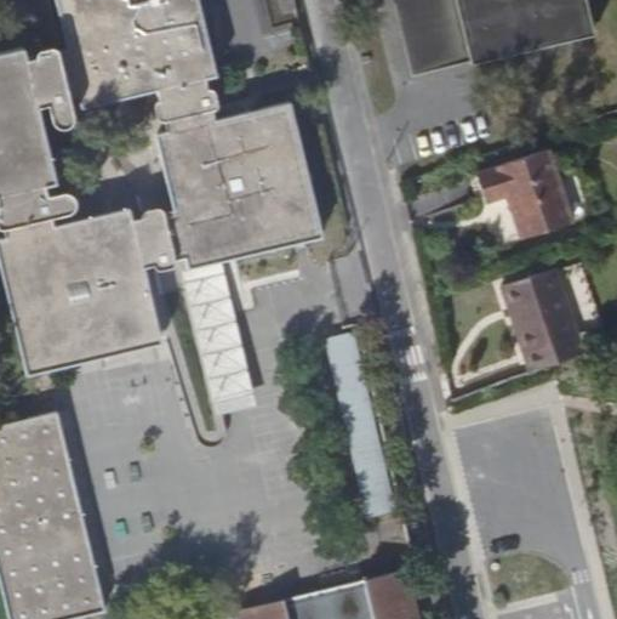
[(217,96),(213,90),(206,89),(204,73),(211,71),(193,0),(62,0),(74,47),(60,51),(53,46),(47,47),(41,50),(41,55),(28,58),(23,46),(0,51),(0,203),(3,210),(0,210),(0,227),(6,230),(9,239),(0,242),(0,255),(29,378),(163,345),(144,272),(164,267),(167,271),(172,272),(176,270),(177,263),(184,262),(187,270),(323,237),(290,101),(213,119),(211,111),(216,108),(217,102),(217,96)]
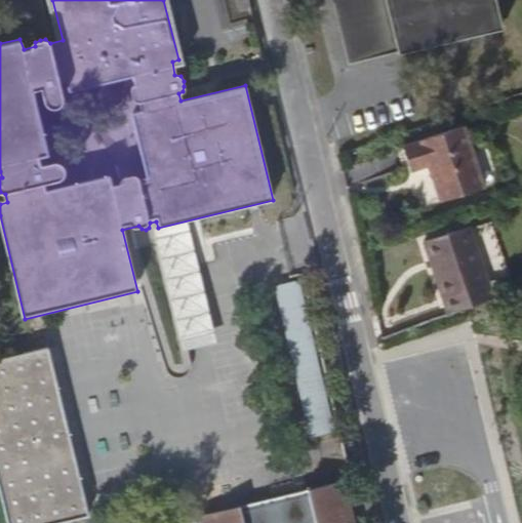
[(334,0),(350,62),(483,31),(475,0),(334,0)]
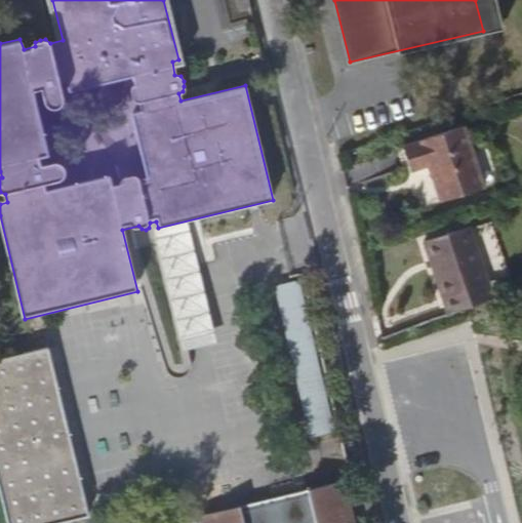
[(431,163),(443,200),(486,186),(465,125),(423,139),(424,142),(405,147),(411,169),(431,163)]
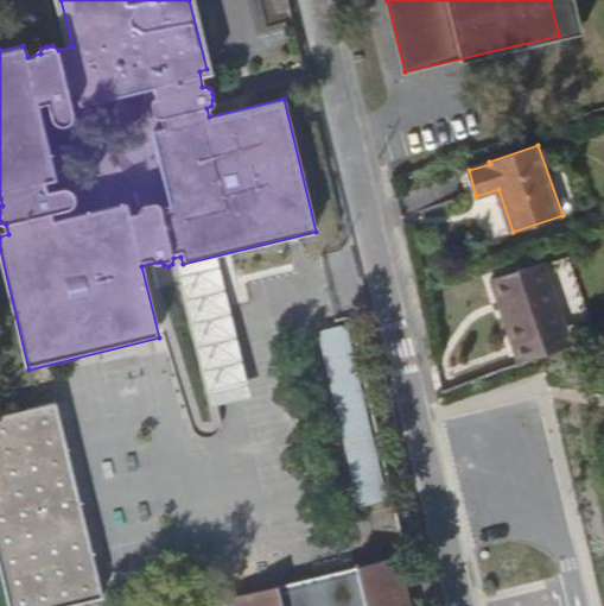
[(494,279),(520,361),(548,351),(577,341),(571,322),(566,324),(544,264),(494,279)]
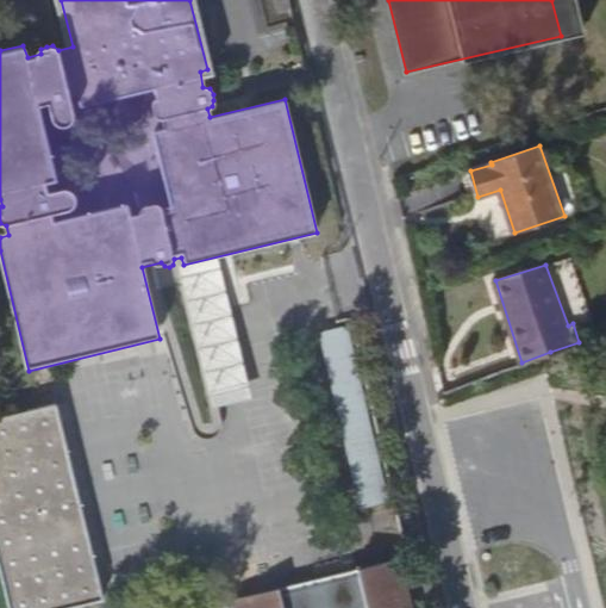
[(324,334),(366,507),(386,502),(344,329),(324,334)]
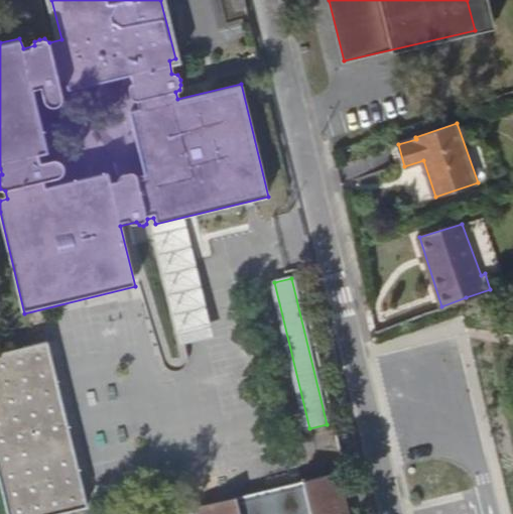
[(279,436),(297,432),(262,285),(244,289),(279,436)]
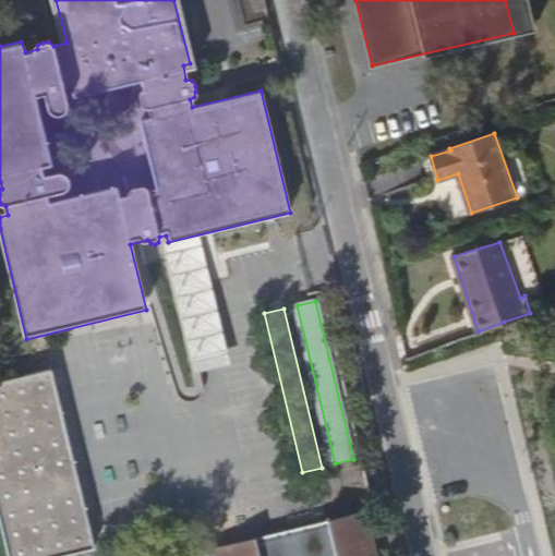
[(74,555),(97,551),(52,373),(0,384),(0,526),(7,555),(74,555)]
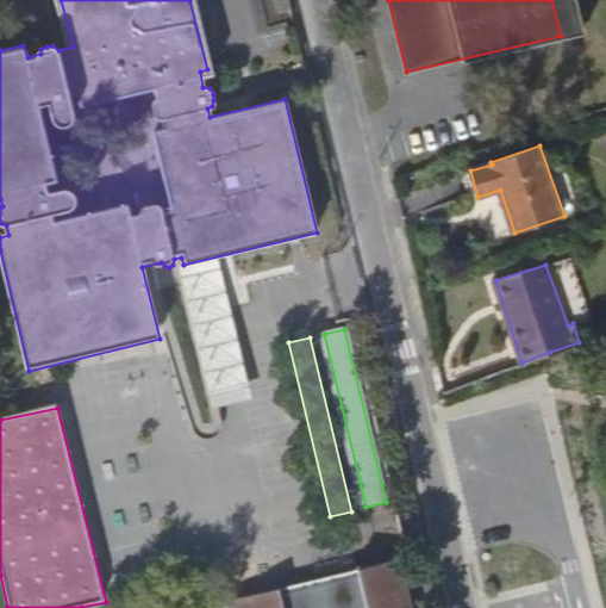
[(239,600),(241,607),(416,607),(404,557),(239,600)]
